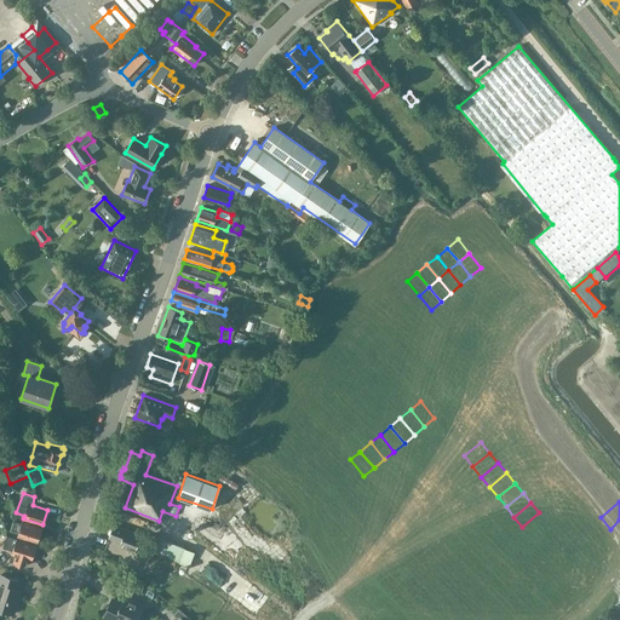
[(242,507),(236,511),(247,532),(253,528),(242,507)]
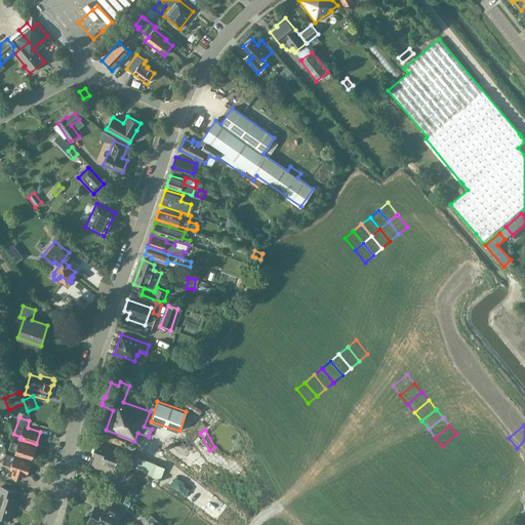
[(456,434),(442,446),(449,454),(463,443),(456,434)]
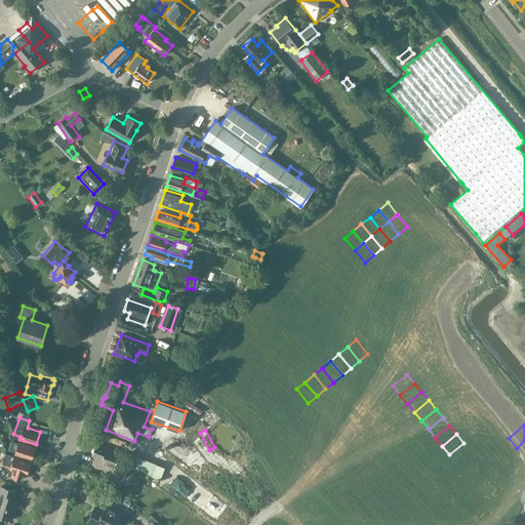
[(31,459),(35,447),(18,441),(17,444),(11,442),(9,449),(15,451),(14,454),(31,459)]
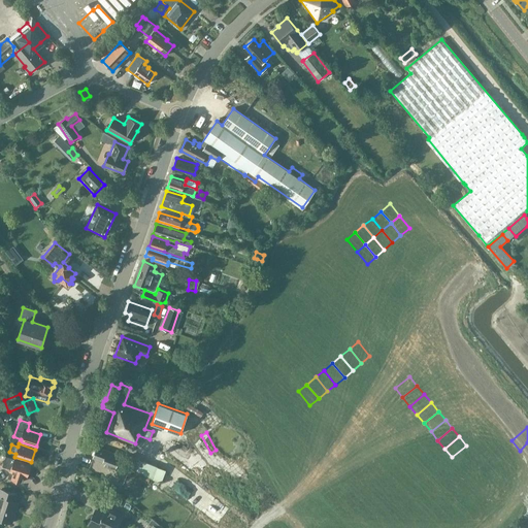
[(466,446),(452,457),(459,466),(473,454),(466,446)]
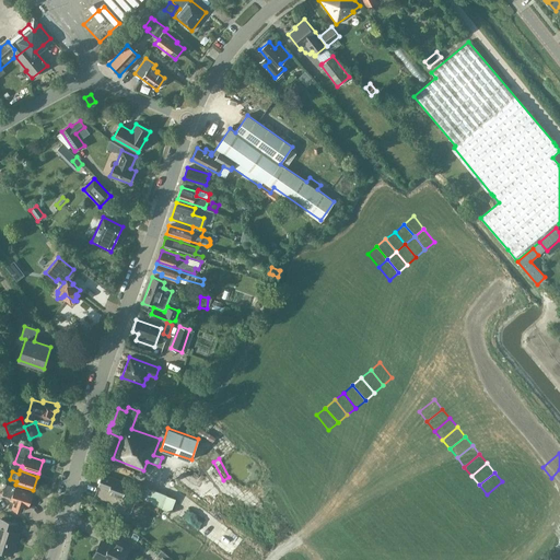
[(337,474),(323,488),(331,497),(346,483),(337,474)]
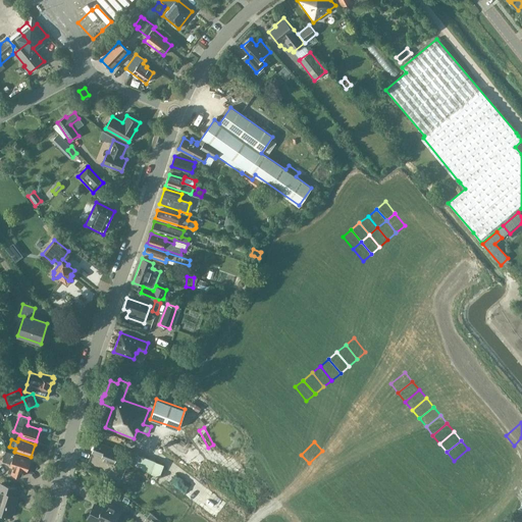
[(96,442),(92,453),(104,457),(102,462),(114,466),(119,451),(117,450),(96,442)]
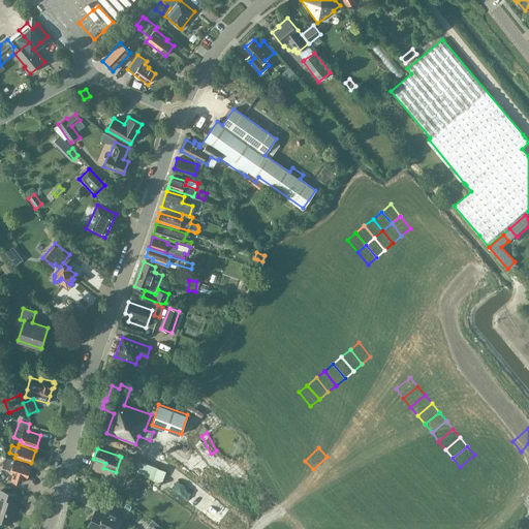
[(474,455),(460,467),(467,475),(481,464),(474,455)]
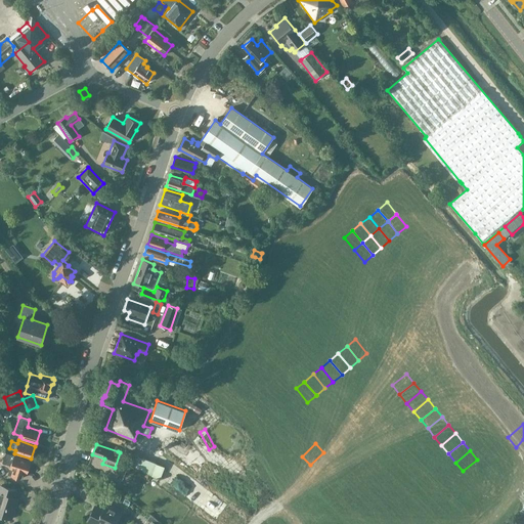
[(140,469),(137,477),(149,480),(150,476),(161,479),(165,466),(125,451),(124,454),(125,454),(123,463),(128,465),(140,469)]
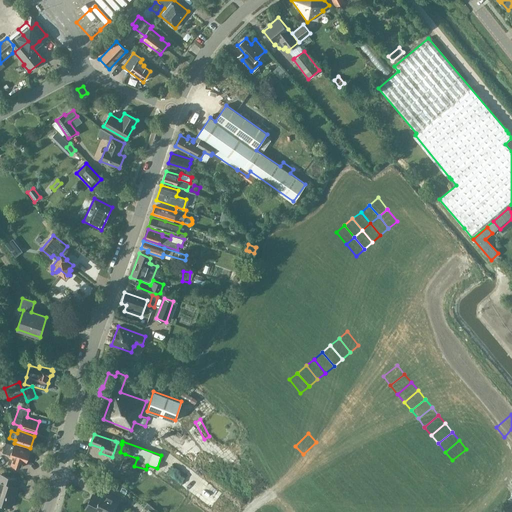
[(316,442),(303,454),(310,462),(323,450),(316,442)]
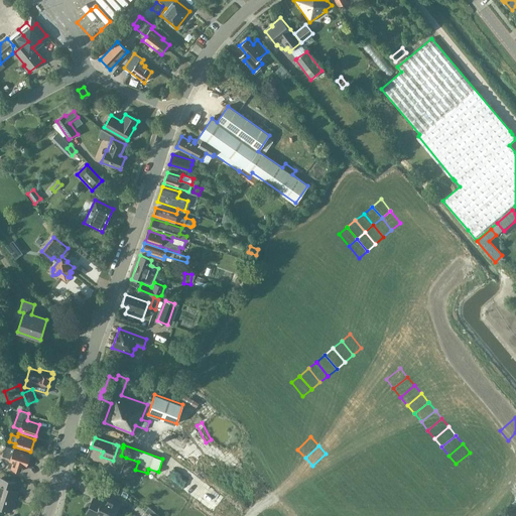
[(14,448),(5,446),(2,456),(10,459),(10,461),(13,463),(11,468),(21,471),(23,466),(25,467),(29,454),(14,448)]
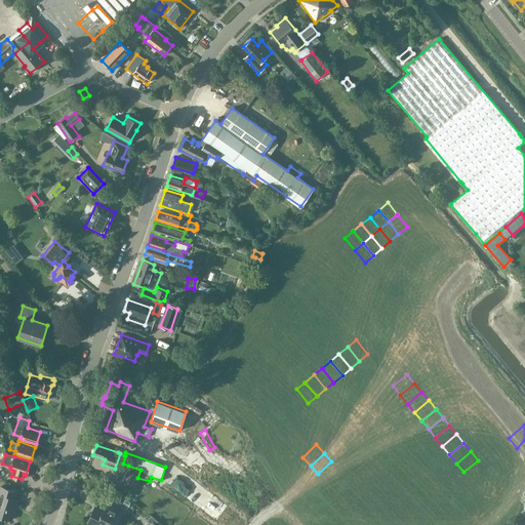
[(331,461),(318,474),(325,482),(339,469),(331,461)]
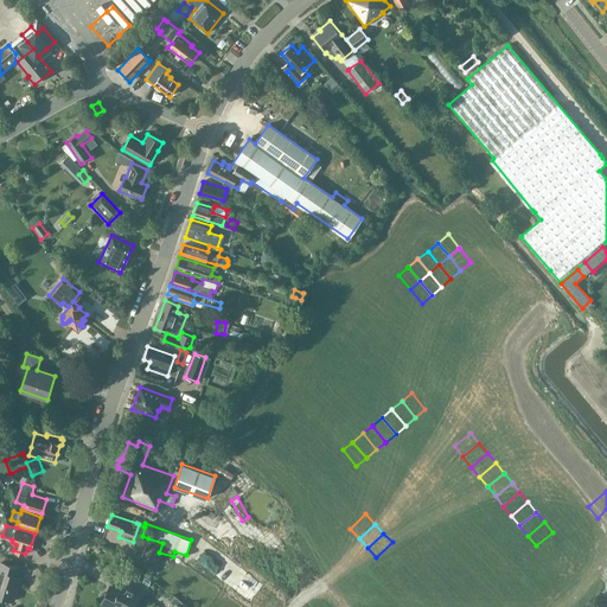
[(159,553),(163,543),(148,538),(142,556),(155,561),(159,553)]
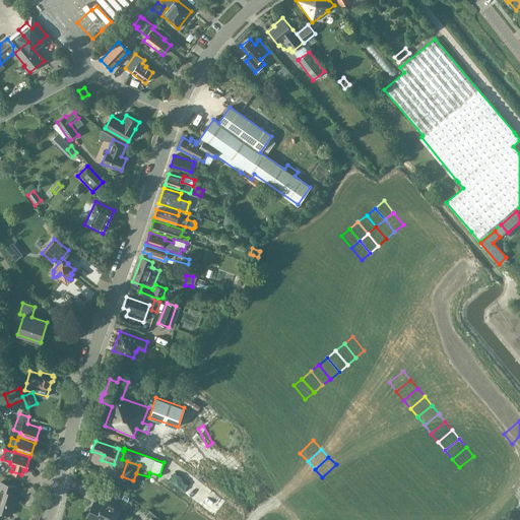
[(336,464),(322,477),(330,485),(343,472),(336,464)]
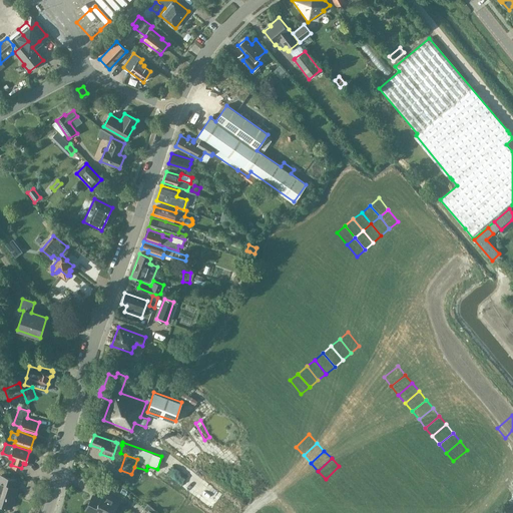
[(339,466),(326,479),(334,487),(347,474),(339,466)]
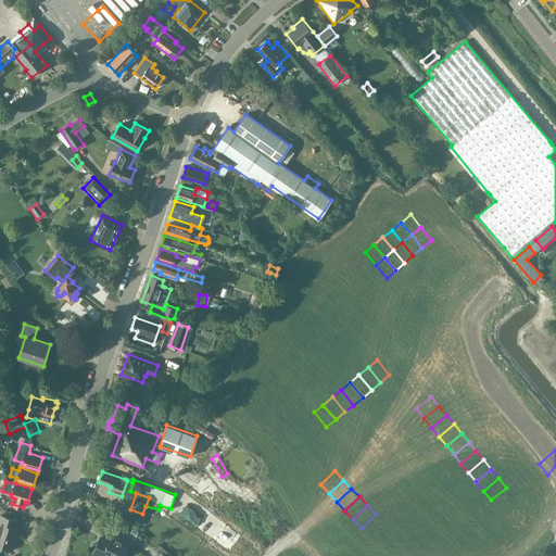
[(532,514),(522,522),(536,536),(545,528),(532,514)]
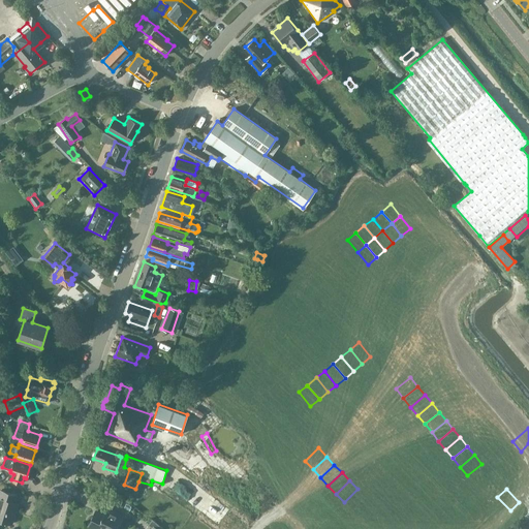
[(18,503),(13,501),(16,495),(0,490),(0,491),(0,520),(11,524),(18,503)]
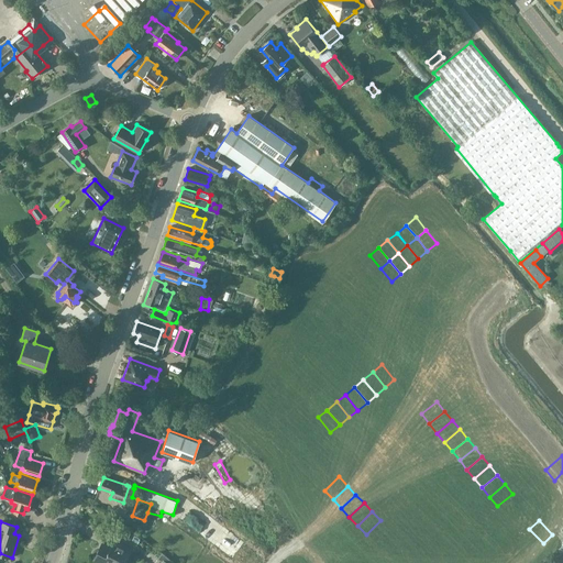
[(384,523),(368,538),(377,547),(393,533),(384,523)]
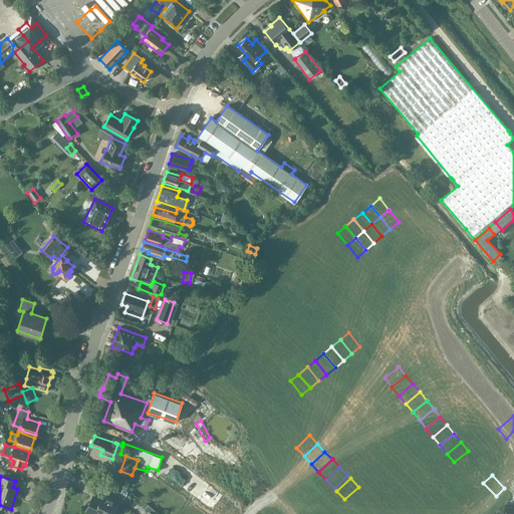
[(483,483),(476,490),(488,503),(496,496),(483,483)]
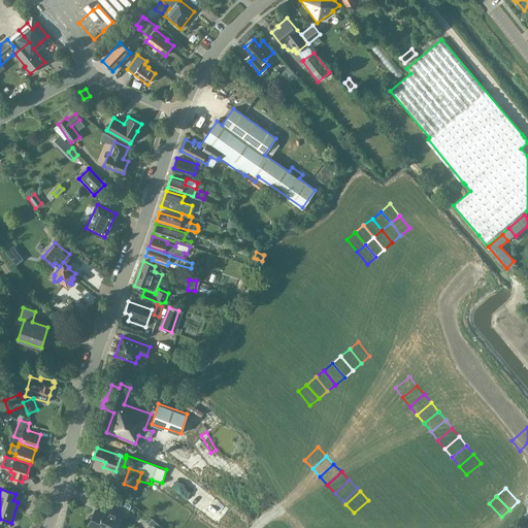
[(368,500),(354,513),(362,521),(375,508),(368,500)]
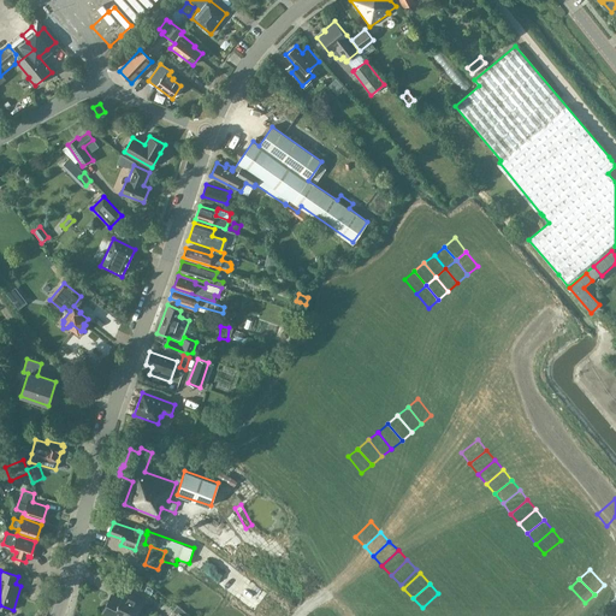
[(570,587),(561,596),(575,612),(585,603),(570,587)]
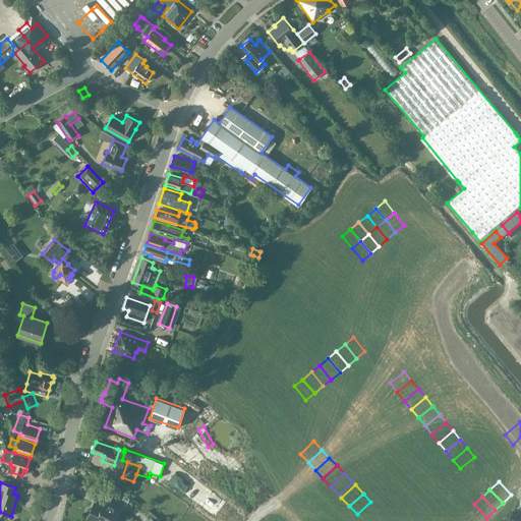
[(370,502),(357,514),(363,520),(365,520),(378,509),(370,502)]
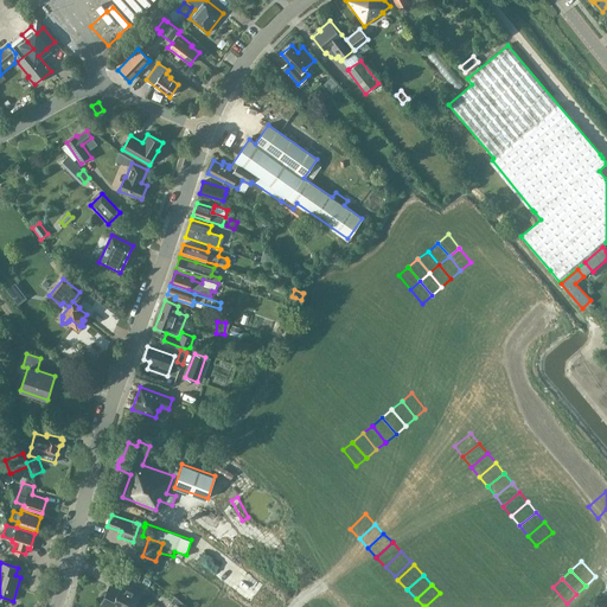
[(101,602),(109,606),(133,606),(140,593),(127,586),(123,594),(109,587),(101,602)]
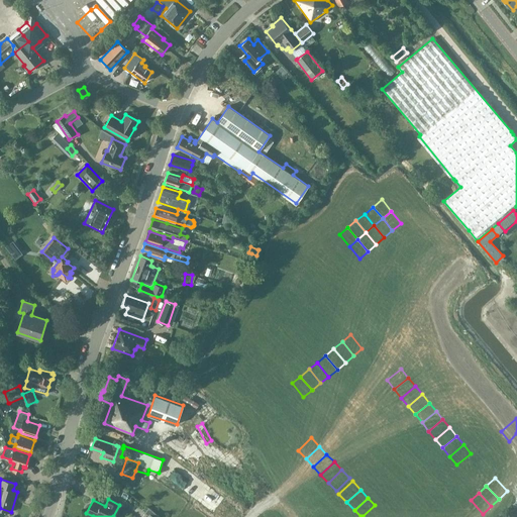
[(471,500),(462,508),(471,516),(479,516),(483,514),(471,500)]
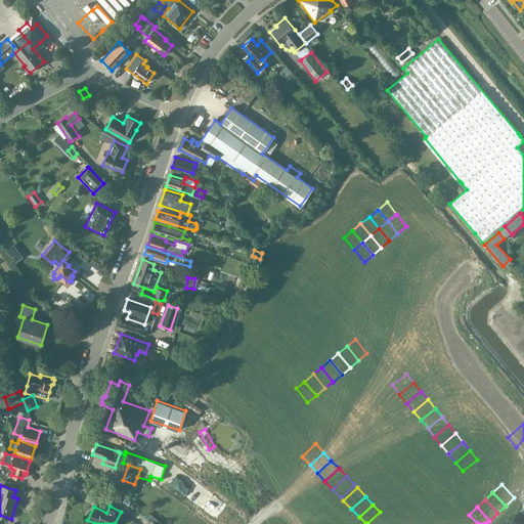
[(380,512),(367,523),(383,523),(388,520),(380,512)]
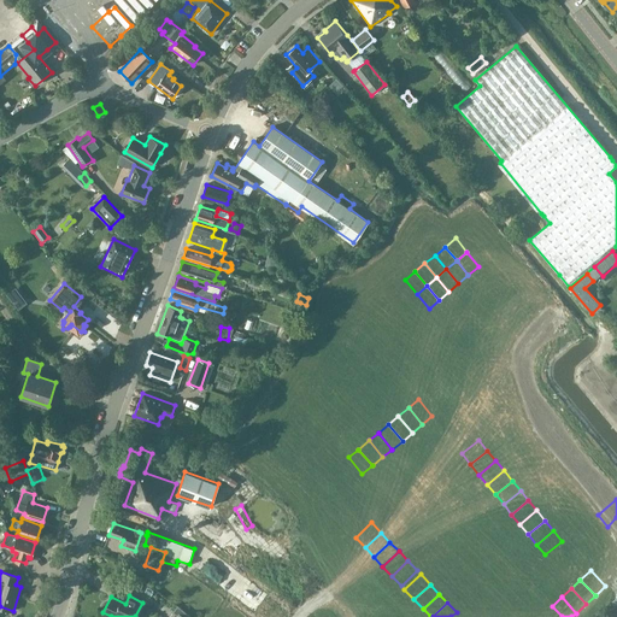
[(262,616),(260,616),(271,616),(274,615),(260,606),(257,613),(262,616)]
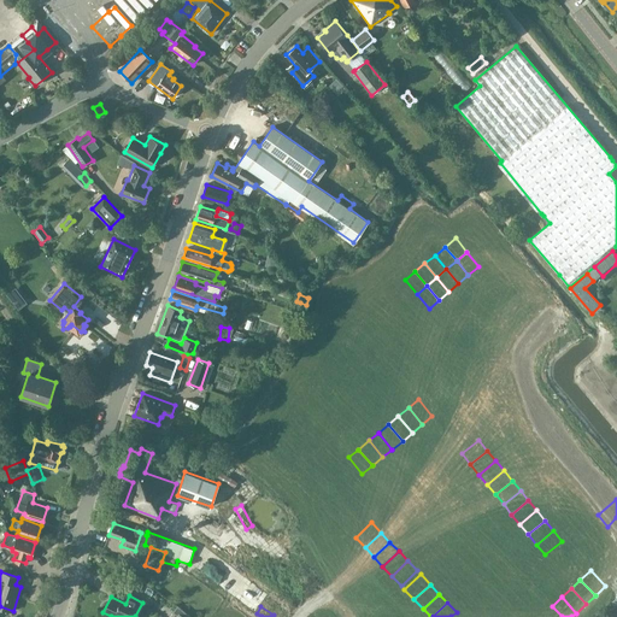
[(562,616),(552,606),(542,615),(544,616),(562,616)]
